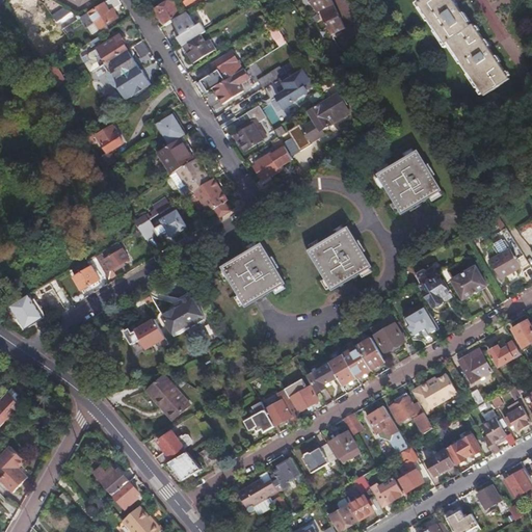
[(36,8),(40,1),(36,0),(23,0),(23,3),(36,8)]
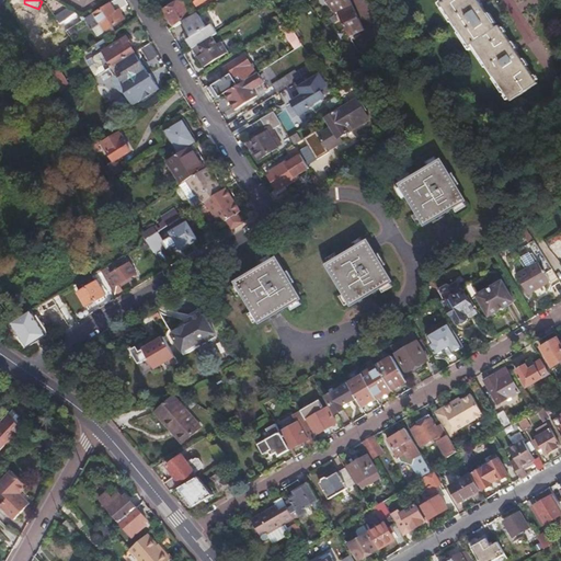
[(127,6),(124,0),(115,0),(107,4),(86,19),(91,27),(95,36),(104,31),(113,26),(124,19),(122,14),(117,16),(115,12),(127,6)]
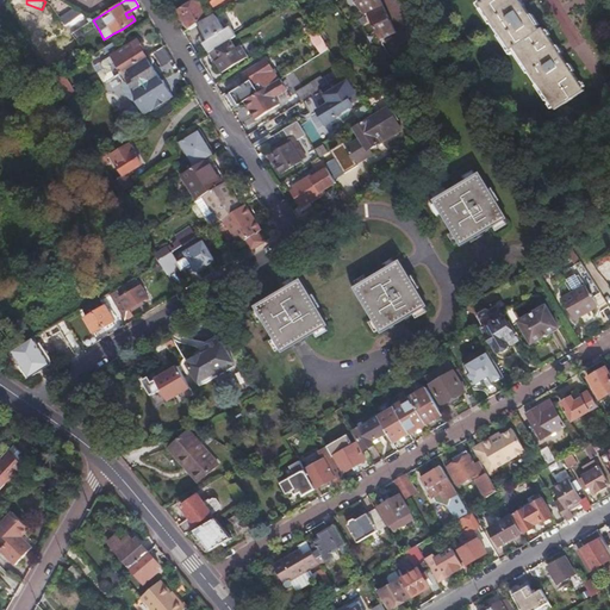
[(197,0),(180,11),(191,29),(193,27),(213,16),(204,0),(197,0)]
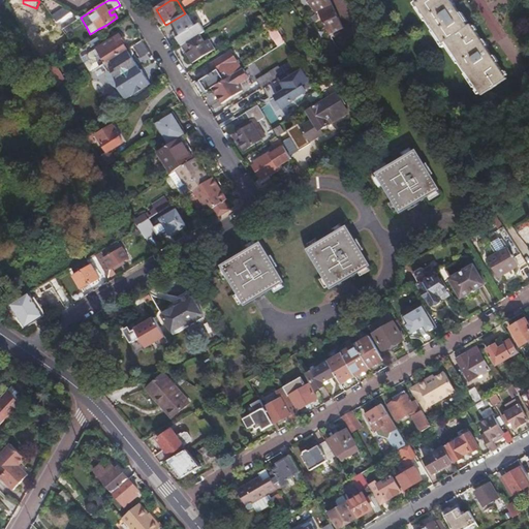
[(328,0),(310,0),(310,7),(317,19),(321,17),(336,37),(347,30),(328,0)]
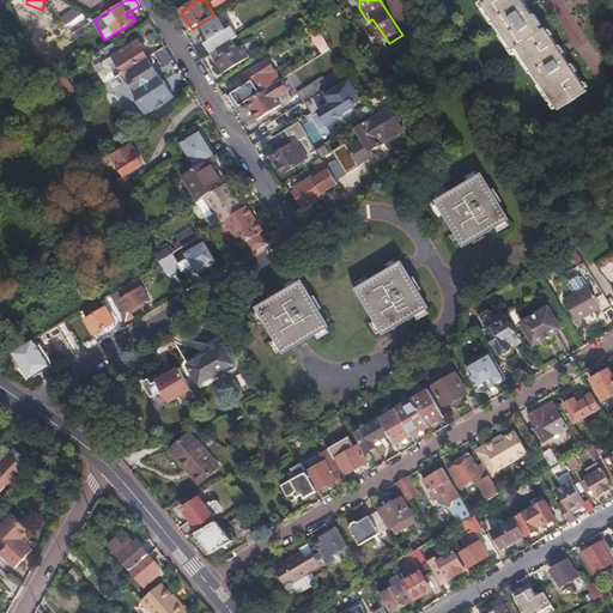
[(519,47),(562,109),(590,91),(547,29),(545,30),(523,0),(486,0),(489,2),(486,5),(516,49),(519,47)]
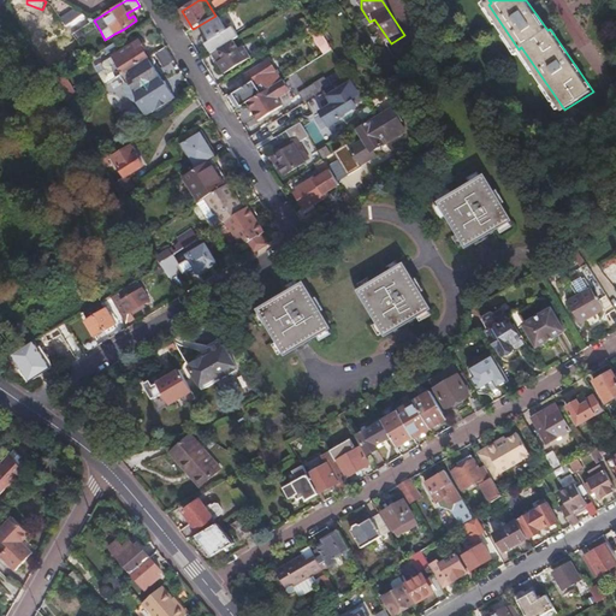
[(13,11),(22,27),(31,21),(23,6),(13,11)]
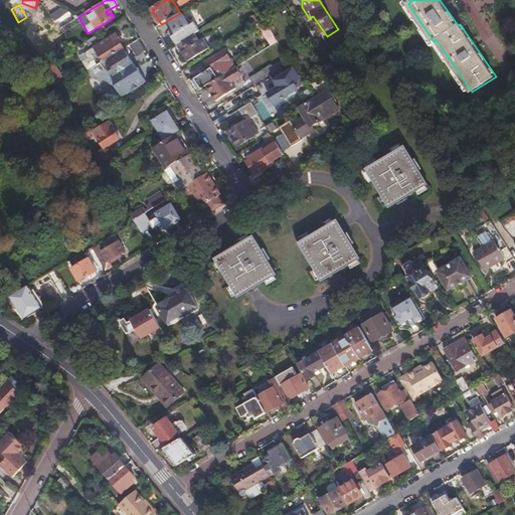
[(58,17),(69,11),(65,9),(57,14),(58,17)]
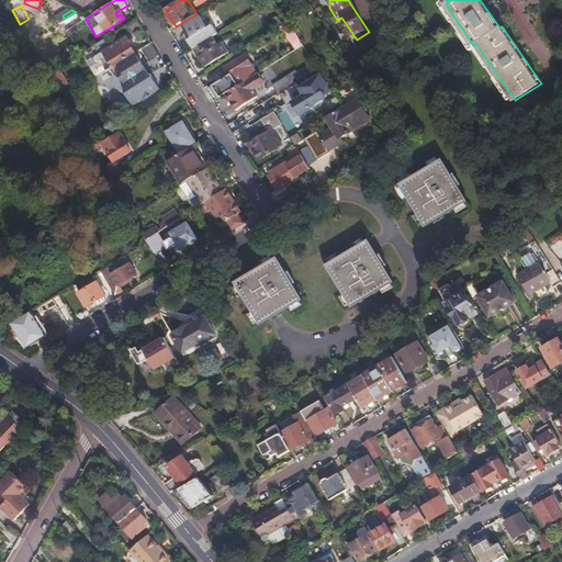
[(65,31),(86,19),(76,12),(64,19),(59,22),(63,27),(65,31)]
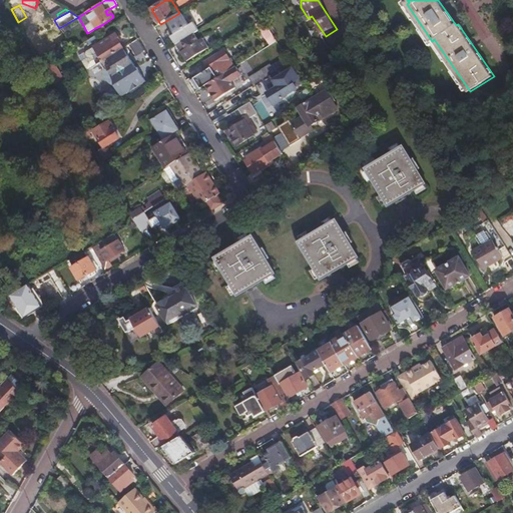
[(167,39),(172,47),(176,45),(194,33),(199,30),(194,22),(190,25),(181,11),(179,13),(162,23),(168,31),(171,37),(167,39)]
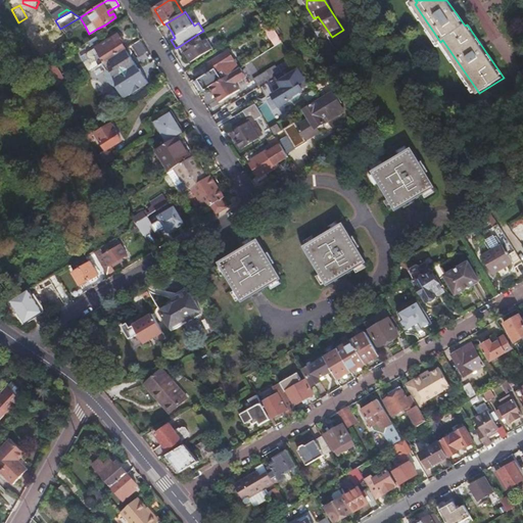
[(256,22),(260,28),(263,27),(269,22),(265,17),(256,22)]
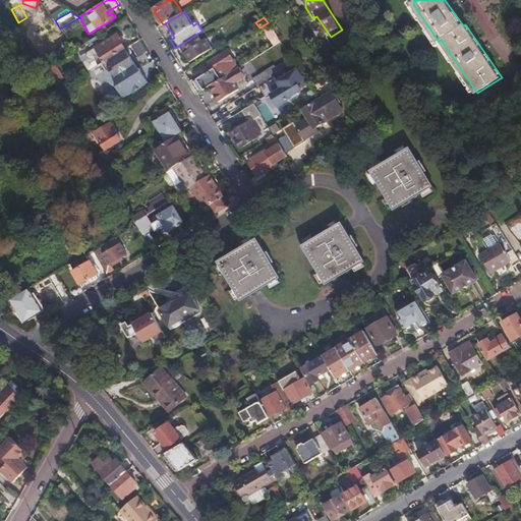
[(268,22),(262,26),(276,49),(282,45),(268,22)]
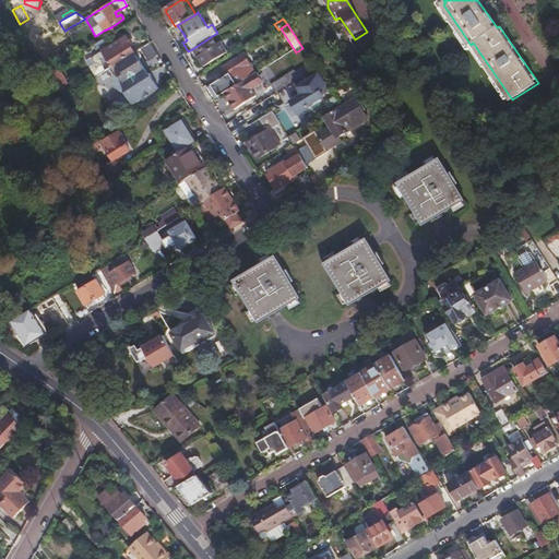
[(104,31),(108,37),(116,32),(113,26),(104,31)]
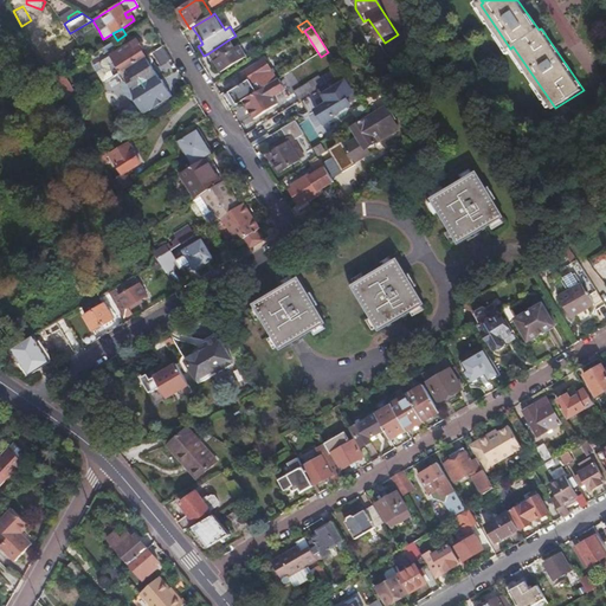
[(230,39),(208,53),(220,73),(247,57),(240,45),(236,49),(230,39)]
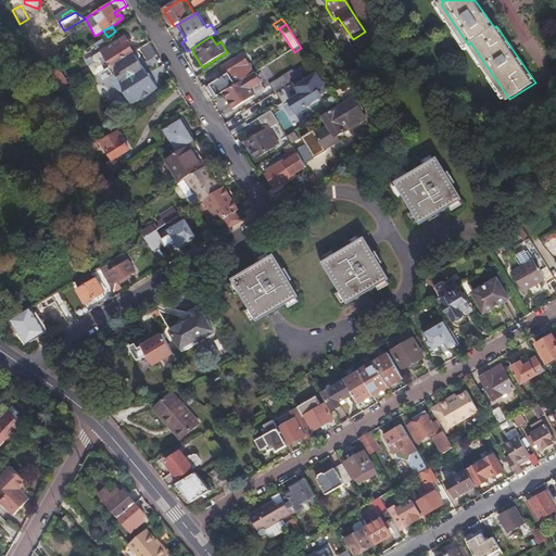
[(93,45),(97,50),(105,45),(102,39),(97,43),(93,45)]
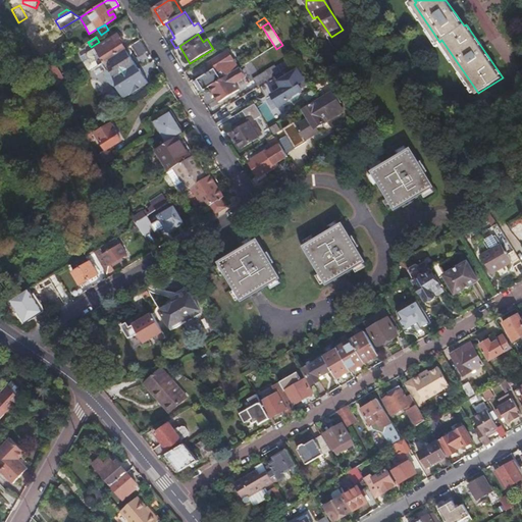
[(98,65),(122,51),(113,38),(88,53),(87,56),(90,59),(84,63),(89,71),(89,70),(98,65)]
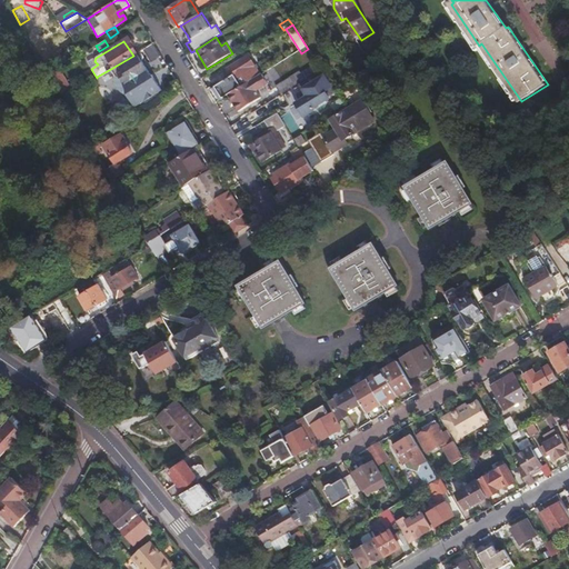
[(142,50),(150,63),(161,57),(152,43),(142,50)]
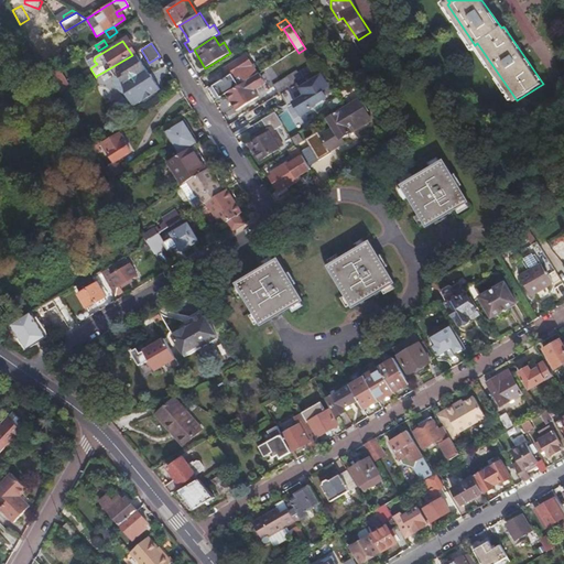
[(142,63),(136,53),(132,55),(106,71),(109,76),(109,78),(109,80),(109,82),(109,83),(110,85),(110,86),(111,87),(112,89),(114,91),(116,93),(117,94),(118,95),(120,96),(122,97),(125,98),(127,99),(128,100),(128,101),(130,102),(132,106),(156,91),(148,76),(147,77),(139,65),(142,63)]
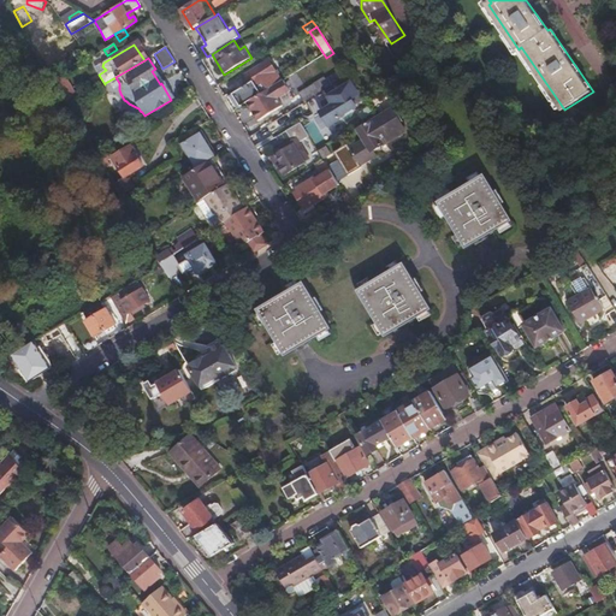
[(229,104),(234,112),(247,105),(272,89),(283,83),(271,63),(244,80),(249,86),(226,100),(229,104)]
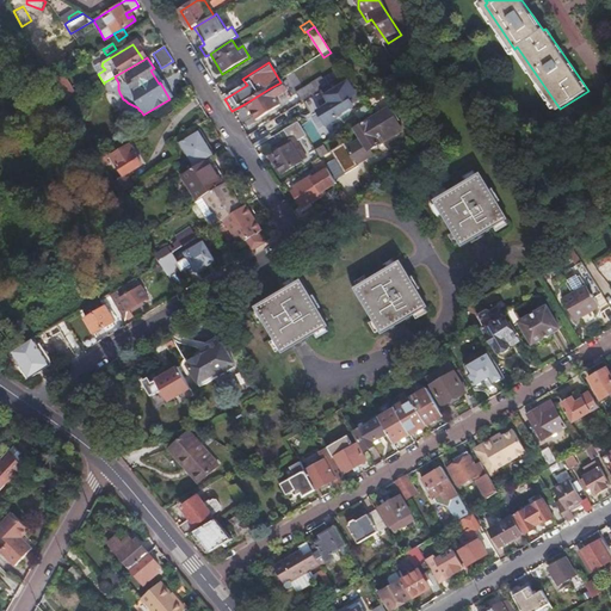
[(100,63),(94,68),(98,74),(105,69),(102,66),(100,63)]
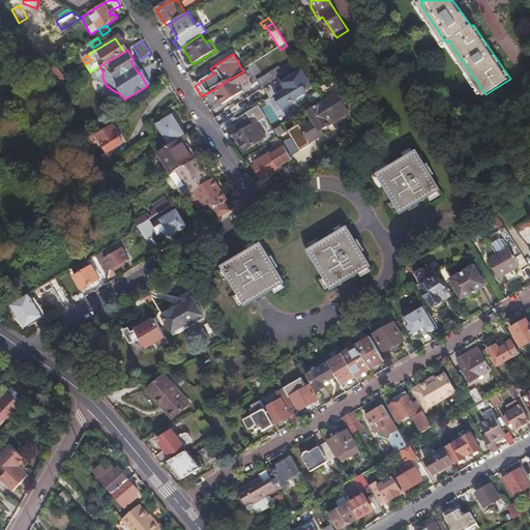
[(47,69),(59,90),(67,85),(55,63),(48,68),(47,69)]
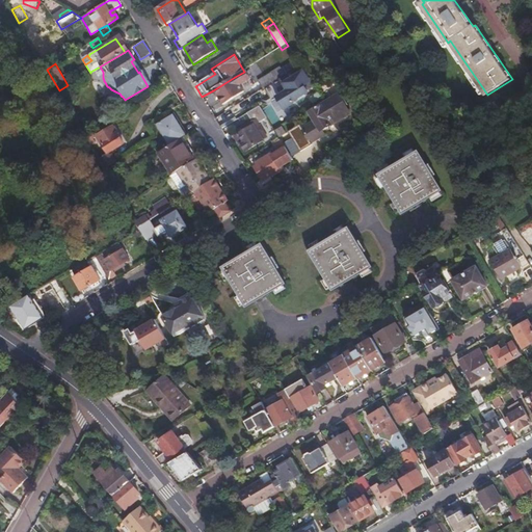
[(259,83),(263,90),(265,89),(278,81),(286,77),(282,70),(259,83)]
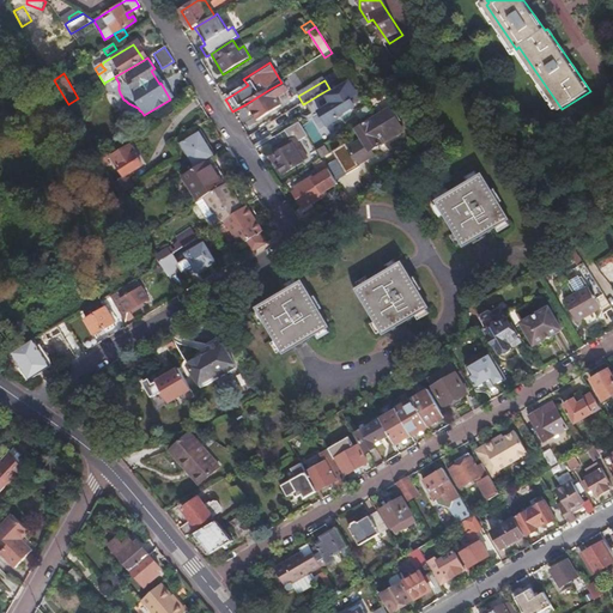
[(289,92),(283,82),(281,83),(271,89),(246,104),(256,122),(281,108),(277,99),(285,95),(289,92)]
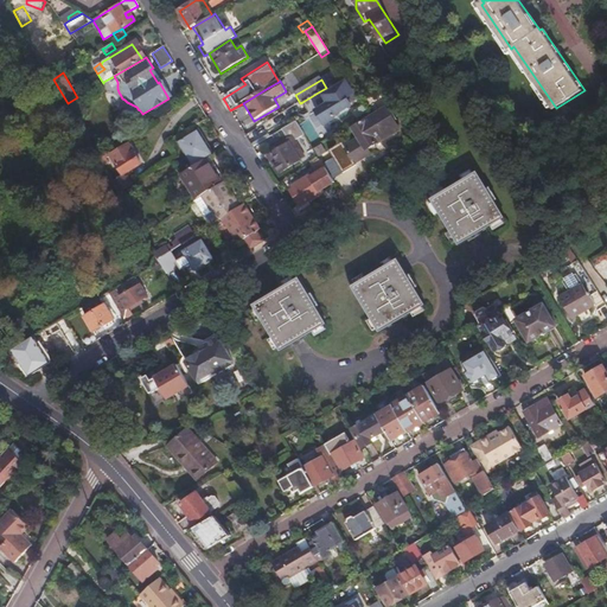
[(318,93),(302,102),(311,116),(318,113),(325,125),(336,119),(334,116),(351,106),(350,104),(356,101),(347,87),(342,90),(340,88),(325,97),(323,100),(318,93)]
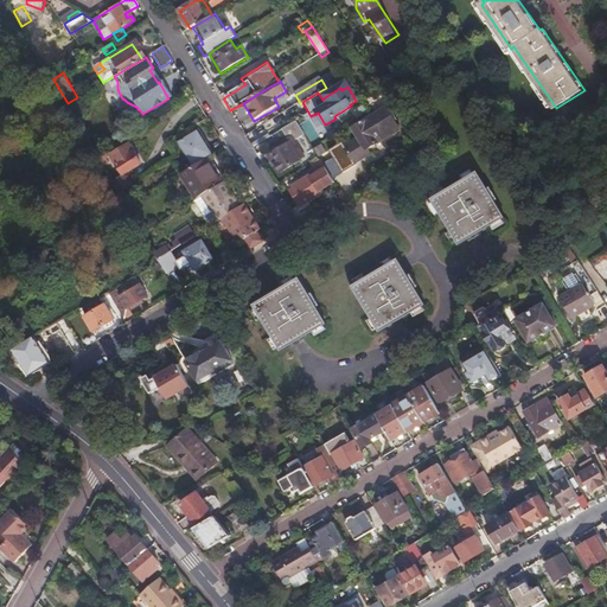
[(401,133),(387,110),(362,125),(363,126),(353,131),(359,141),(345,149),(355,165),(370,155),(368,152),(377,146),(377,147),(401,133)]
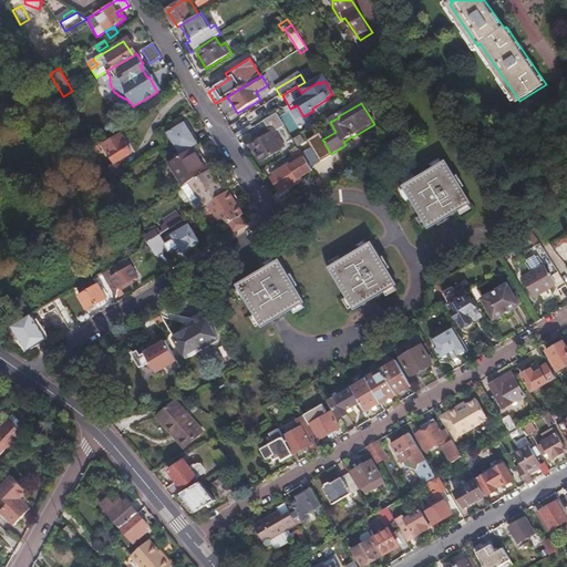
[(278,114),(265,123),(269,131),(257,138),(258,141),(253,144),(263,161),(281,150),(278,145),(282,142),(277,133),(286,127),(278,114)]
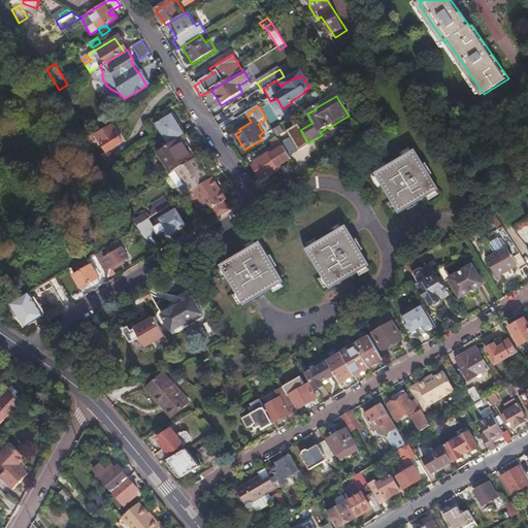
[(157,124),(169,143),(185,134),(173,114),(157,124)]
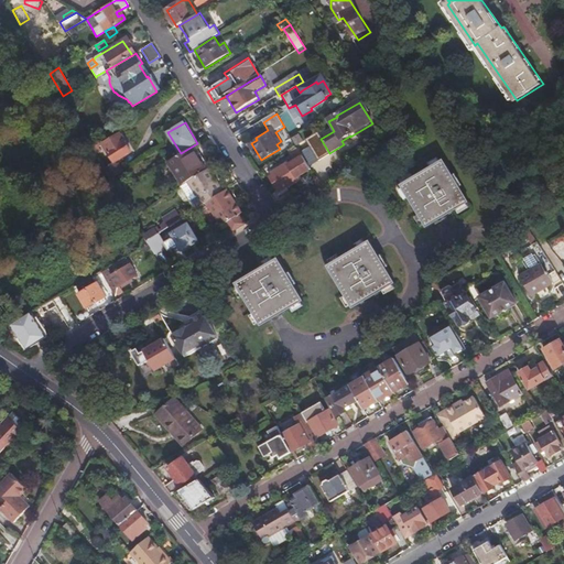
[(114,162),(130,152),(123,141),(122,138),(119,140),(117,136),(116,137),(104,143),(114,162)]
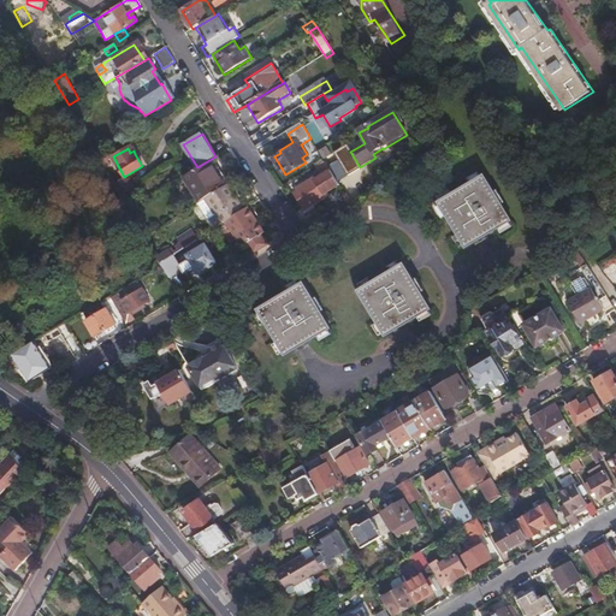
[(100,157),(105,166),(111,163),(108,159),(111,157),(107,152),(100,157)]
